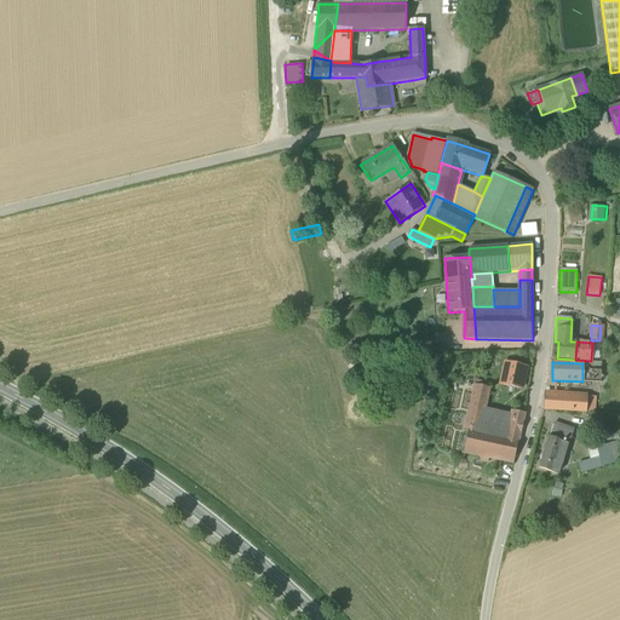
[(526,368),(505,363),(501,384),(522,389),(526,368)]
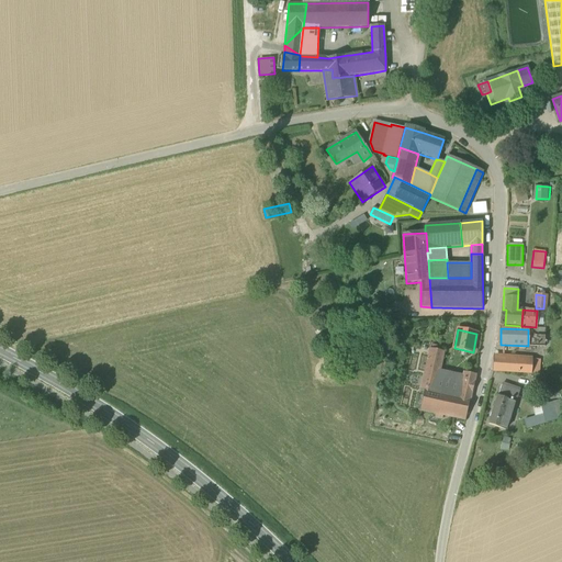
[(528,329),(528,346),(537,347),(537,346),(544,347),(546,335),(536,335),(536,329),(528,329)]
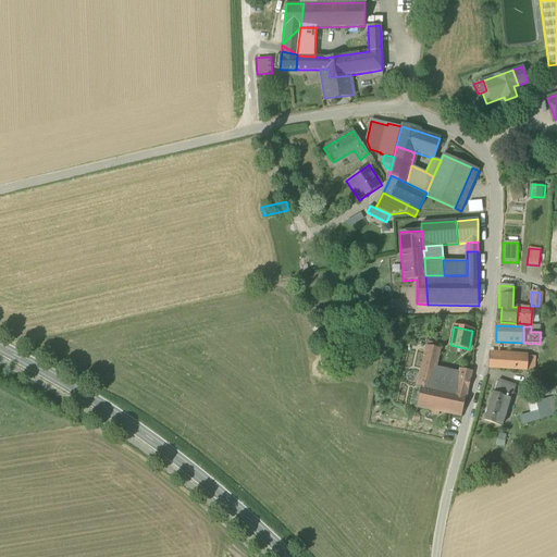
[(422,368),(434,370),(435,367),(438,349),(426,347),(422,368)]
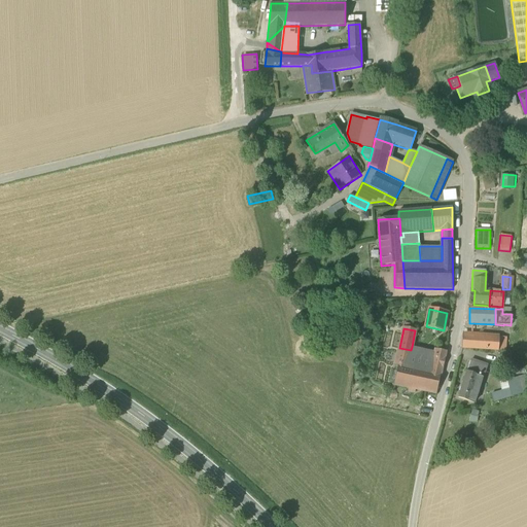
[(462,348),(504,351),(504,339),(463,336),(462,348)]
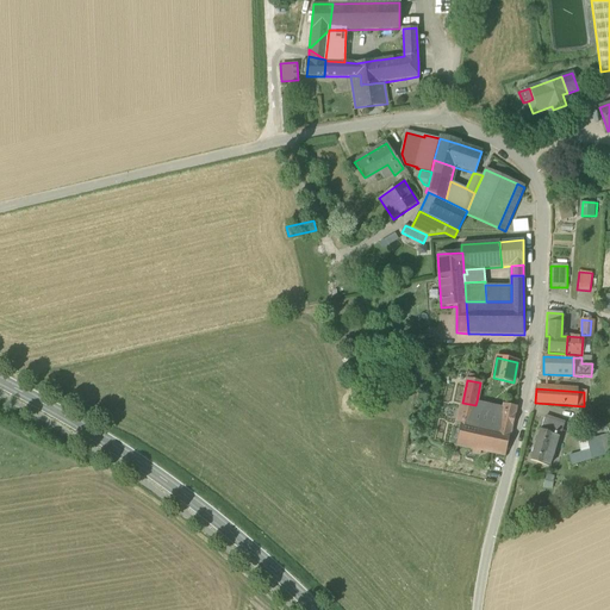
[(498,430),(503,408),(477,402),(475,405),(472,424),(498,430)]
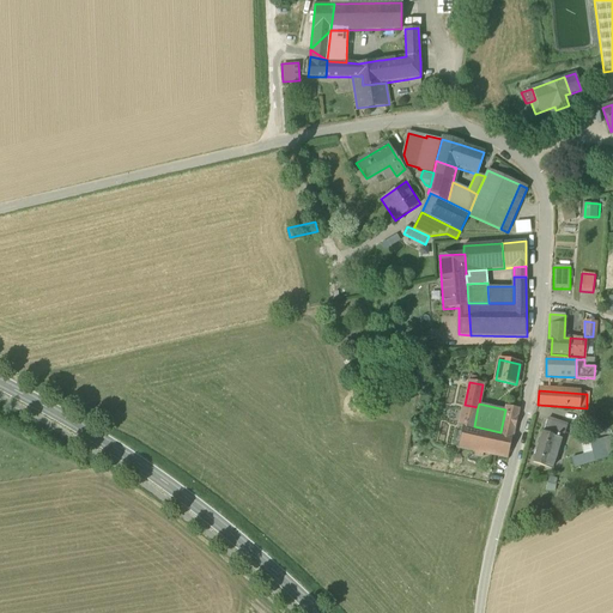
[(505,457),(508,457),(519,408),(517,408),(507,406),(505,410),(501,432),(474,426),(478,407),(465,405),(460,424),(463,425),(459,447),(505,457)]
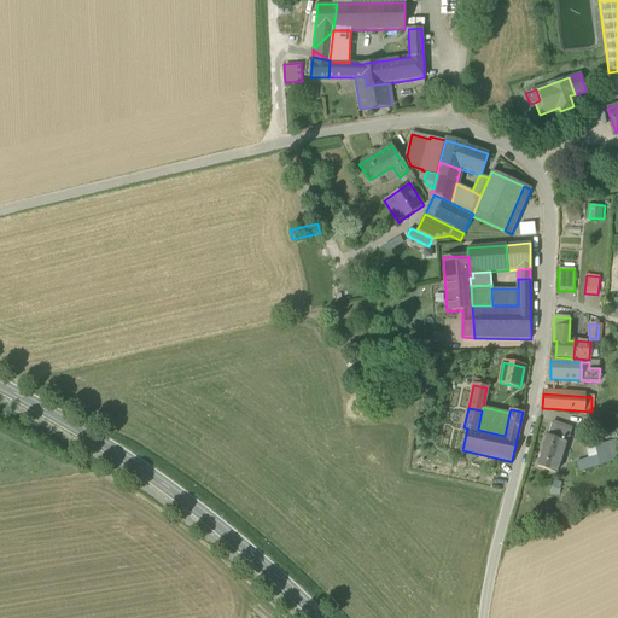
[(553,421),(551,429),(565,432),(563,441),(565,441),(567,442),(572,427),(553,421)]
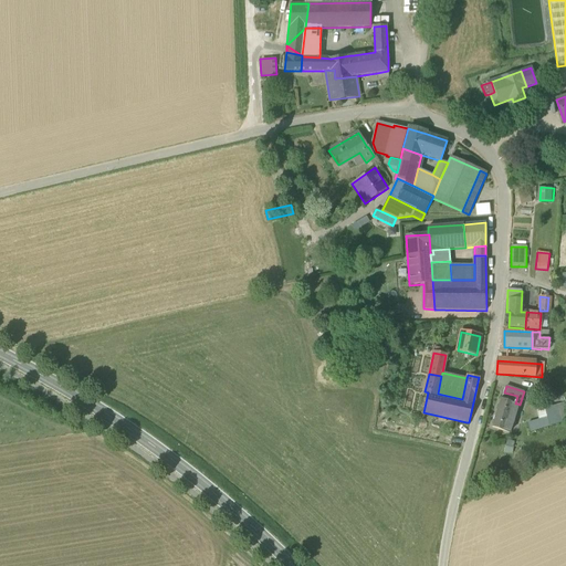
[(502,399),(515,404),(517,396),(504,392),(502,399)]
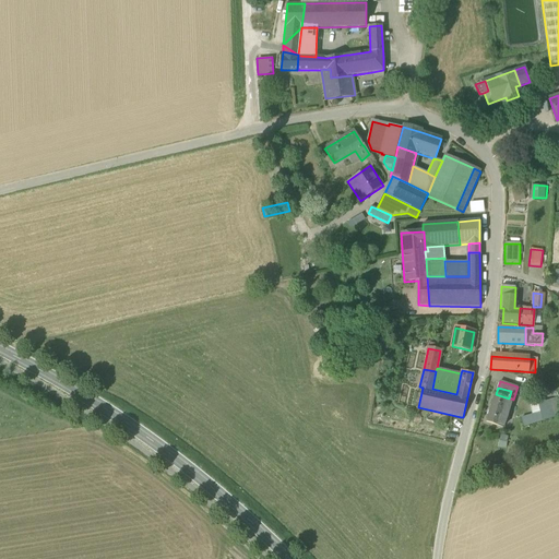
[(486,423),(503,427),(511,399),(509,399),(496,394),(495,394),(486,423)]
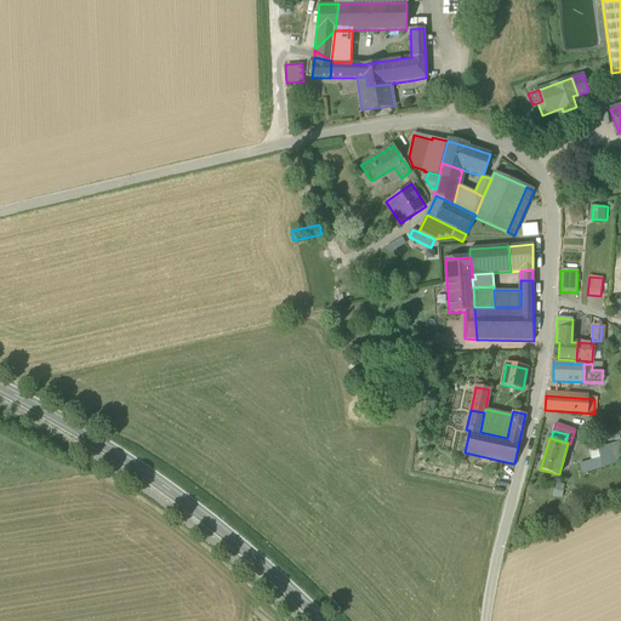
[(620,449),(619,442),(608,445),(614,465),(620,462),(620,449)]
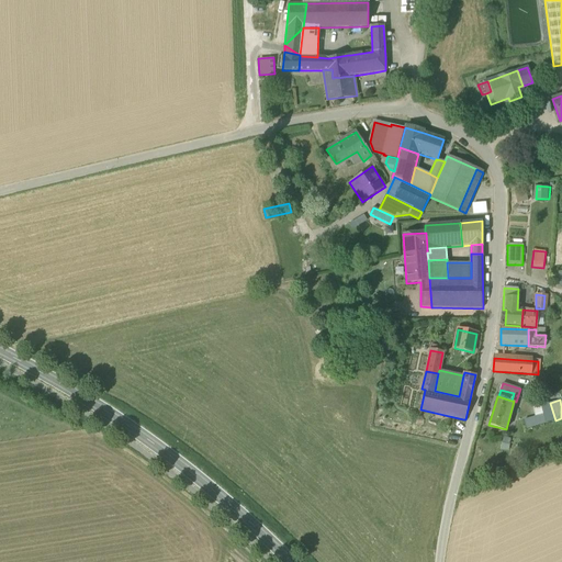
[(543,414),(546,423),(555,420),(550,403),(541,406),(543,414)]
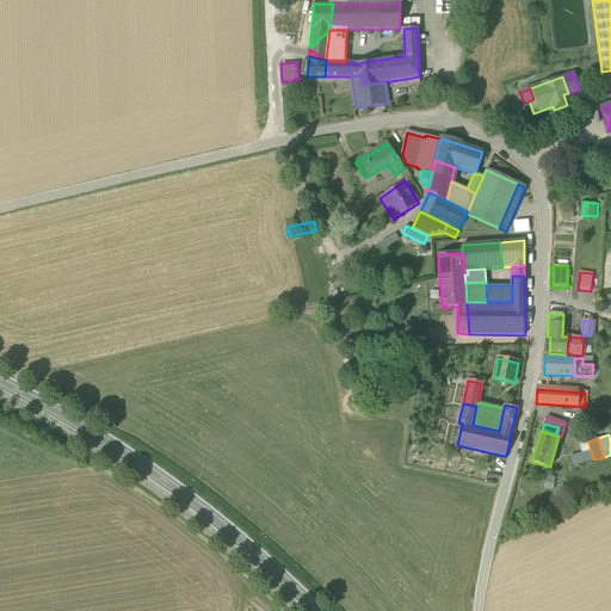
[(580,443),(582,452),(591,450),(588,442),(580,443)]
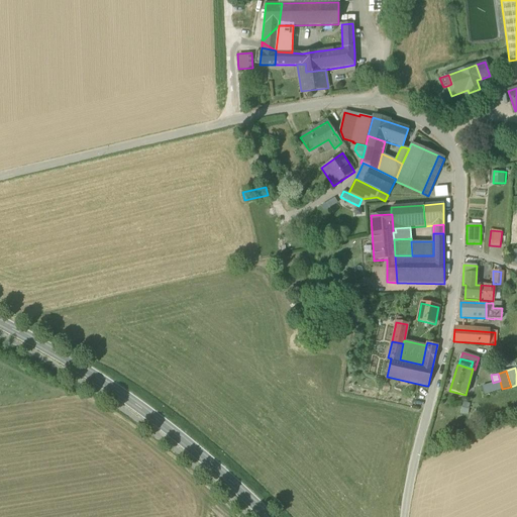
[(489,393),(502,389),(500,381),(493,383),(487,385),(489,393)]
